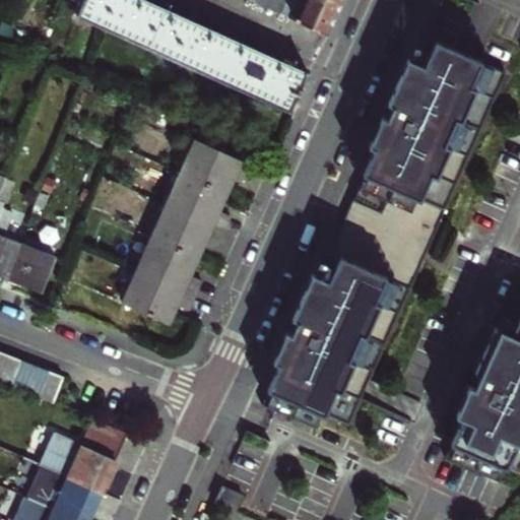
[(81,0),(75,14),(289,111),(298,93),(301,95),(304,88),(301,87),(308,72),(264,53),(250,46),(195,21),(181,14),(147,0),(81,0)]
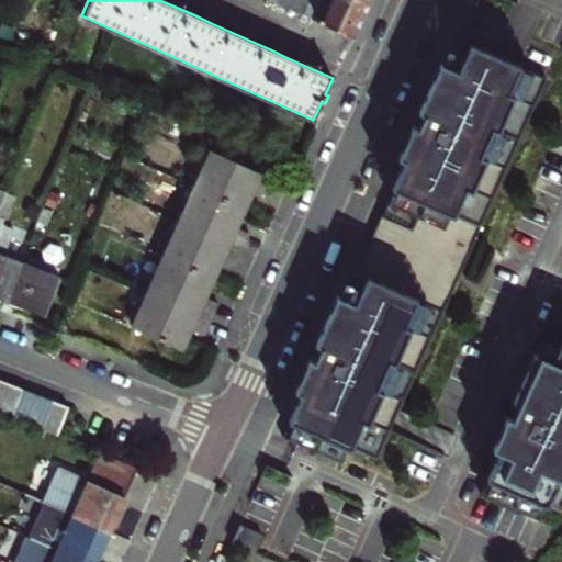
[(308,0),(302,14),(353,37),(362,18),(370,0),(308,0)]
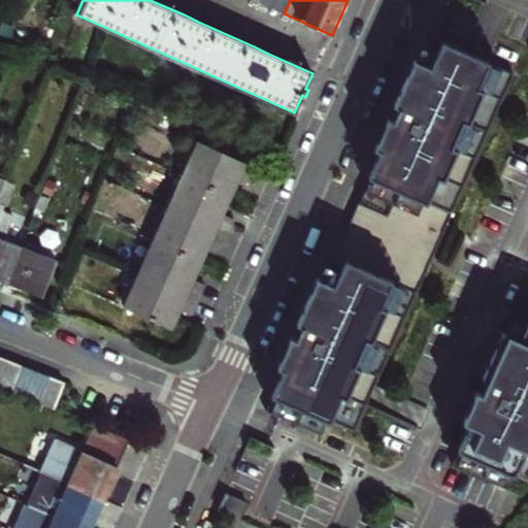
[(187,9),(184,14),(198,22),(201,15),(194,12),(187,9)]
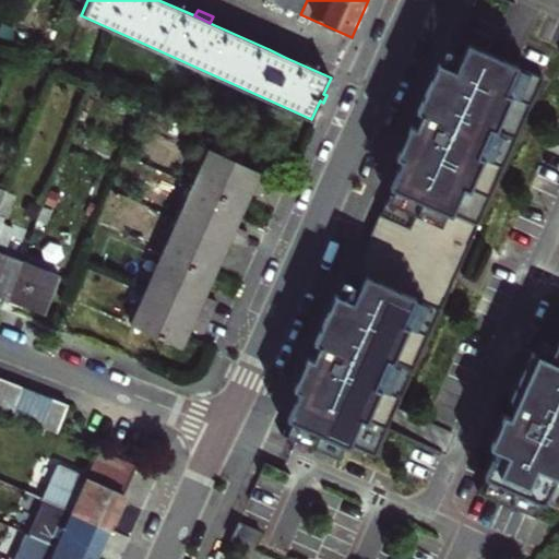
[(373,229),(460,266),(543,78),(458,40),(447,66),(439,63),(427,90),(417,111),(424,115),(418,127),(412,125),(396,157),(404,161),(373,229)]
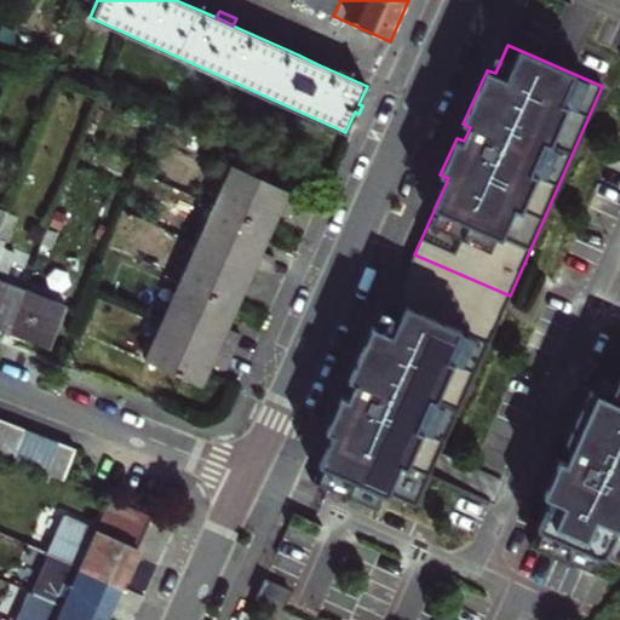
[(302,47),(298,55),(315,63),(319,56),(311,51),(302,47)]
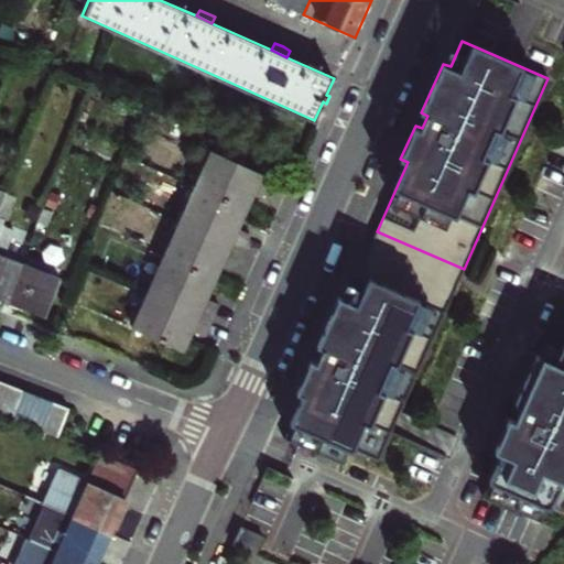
[(210,149),(195,185),(246,207),(249,201),(253,190),(267,196),(274,180),(210,149)]
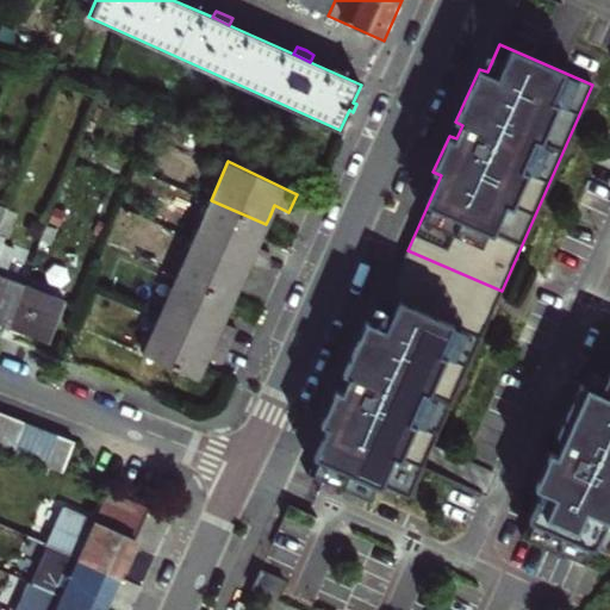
[(193,238),(262,269),(271,253),(256,246),(261,235),(266,224),(211,200),(193,238)]
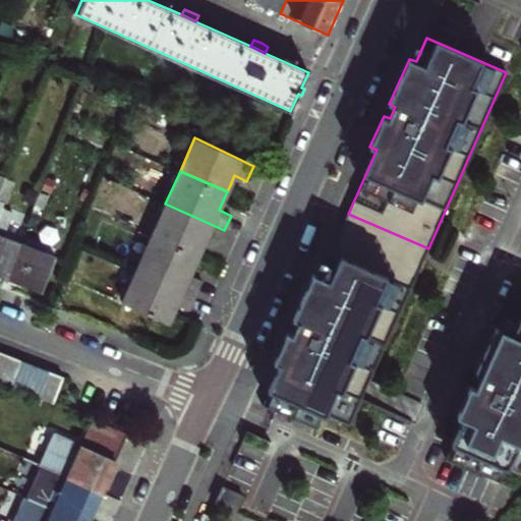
[(10,182),(2,179),(0,185),(0,195),(5,197),(10,182)]
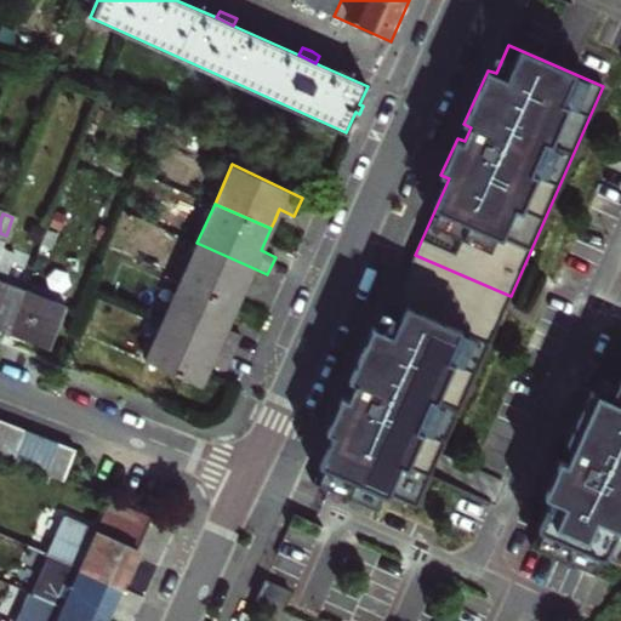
[(56,234),(45,231),(39,249),(50,252),(56,234)]
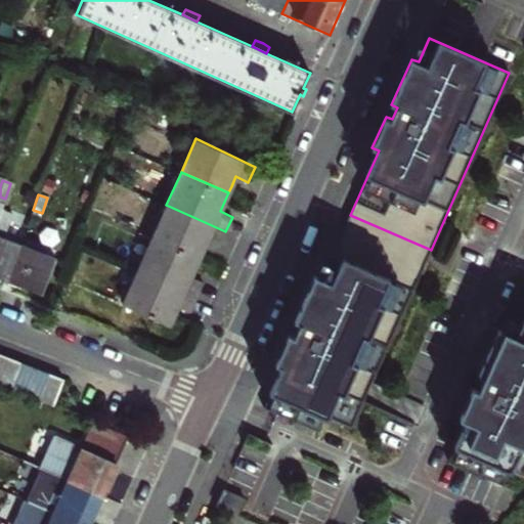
[(166,205),(151,237),(199,259),(204,248),(207,241),(218,246),(225,231),(166,205)]
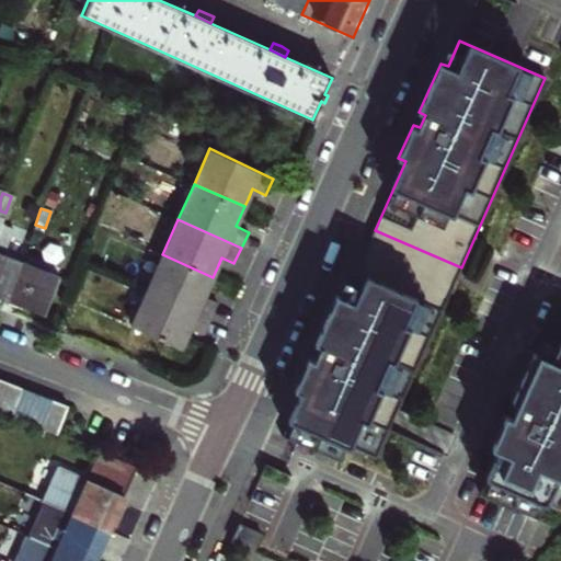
[(0,296),(7,299),(21,261),(3,253),(11,232),(0,228),(0,296)]
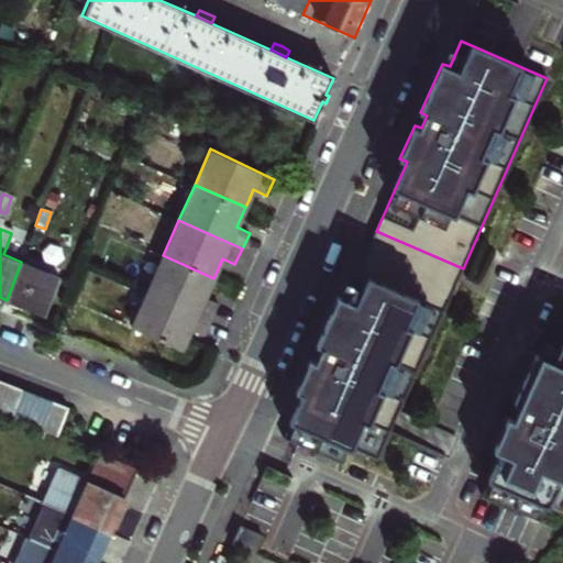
[(293,421),(378,460),(463,268),(376,231),(346,298),(340,295),(317,345),(323,348),(319,361),(311,357),(302,376),(297,390),(304,394),(293,421)]
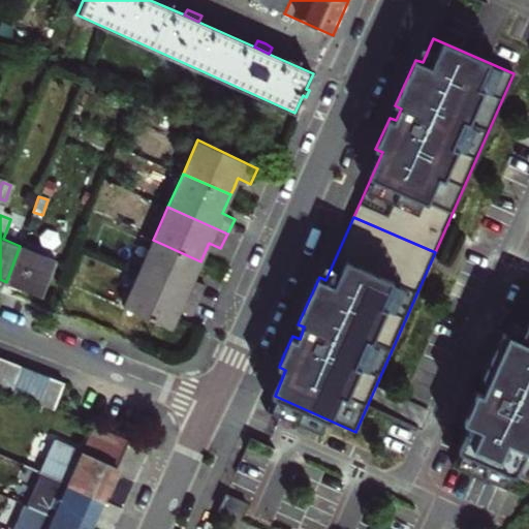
[(138,273),(198,300),(206,284),(193,278),(196,271),(200,261),(153,240),(138,273)]
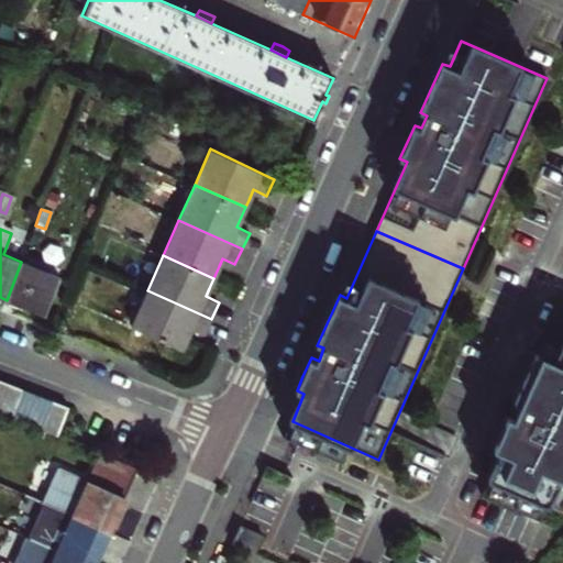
[(62,278),(21,262),(7,300),(24,308),(45,316),(62,278)]
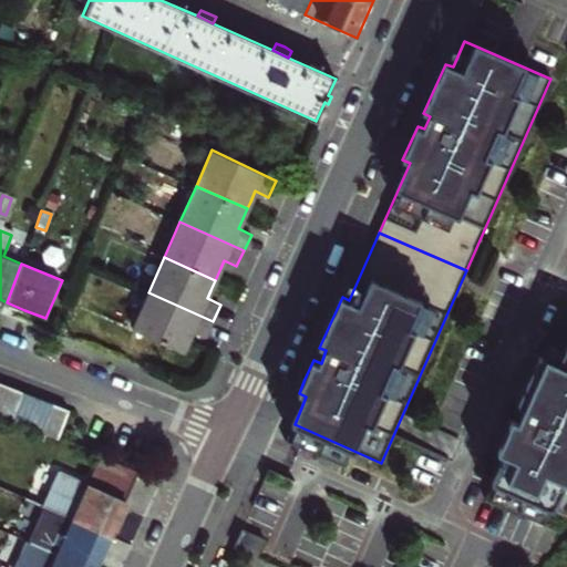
[(205,337),(213,321),(148,292),(133,328),(183,350),(188,339),(193,331),(205,337)]
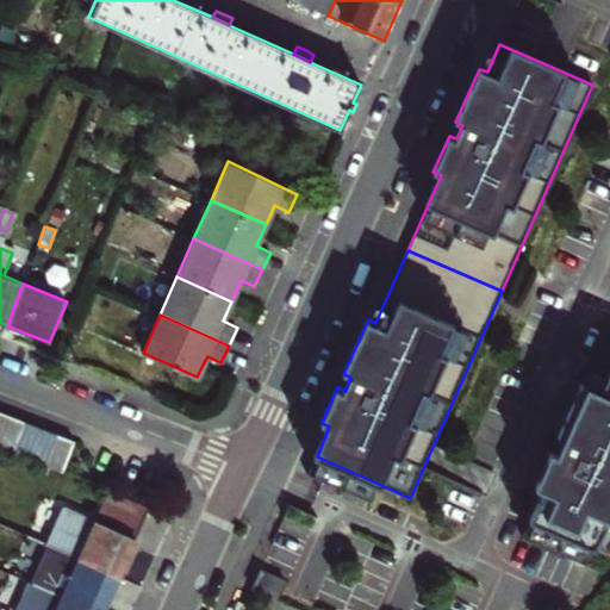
[(609,367),(599,392),(582,384),(558,437),(565,441),(561,448),(558,455),(551,452),(535,486),(542,490),(530,521),(609,556),(609,367)]
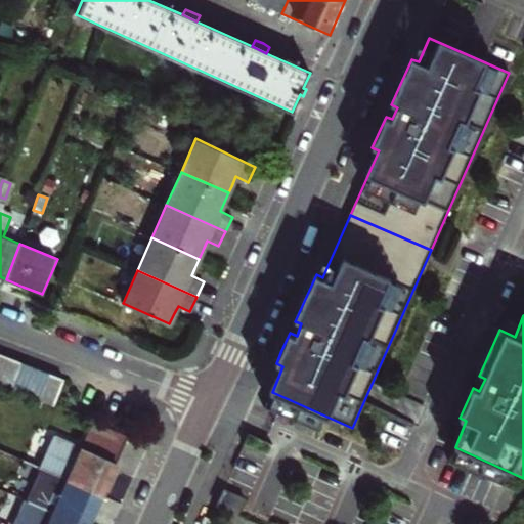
[(0,385),(10,389),(22,362),(6,356),(0,374),(0,385)]
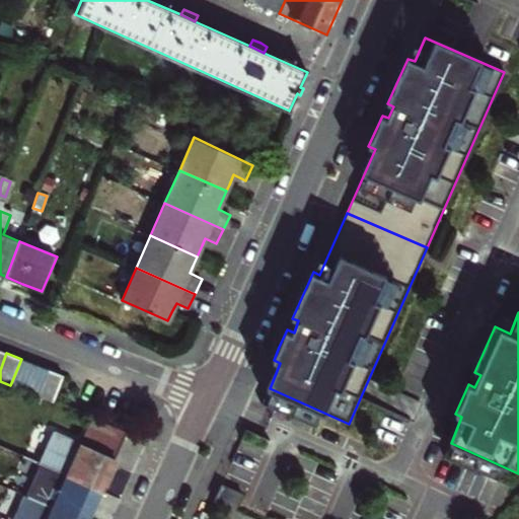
[(24,391),(35,364),(21,359),(10,385),(24,391)]
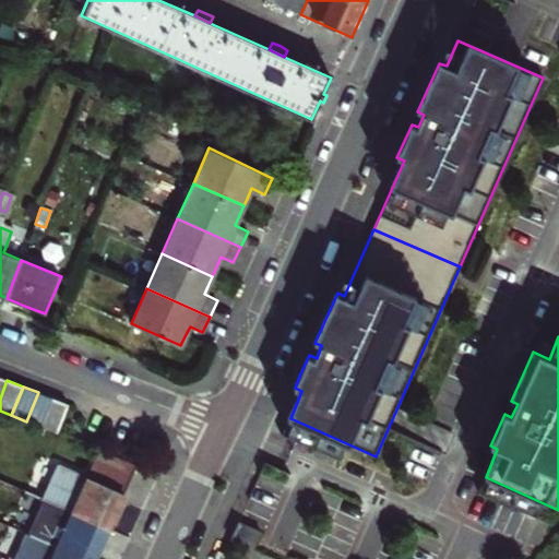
[(54,399),(38,392),(26,421),(43,427),(54,399)]
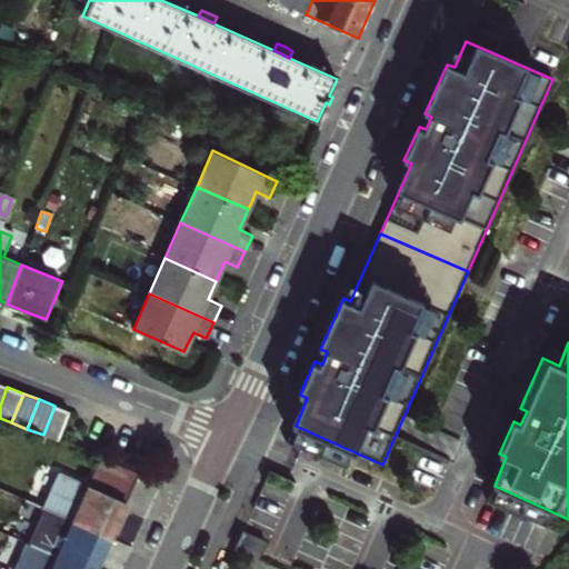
[(58,441),(59,437),(69,412),(55,406),(43,435),(58,441)]
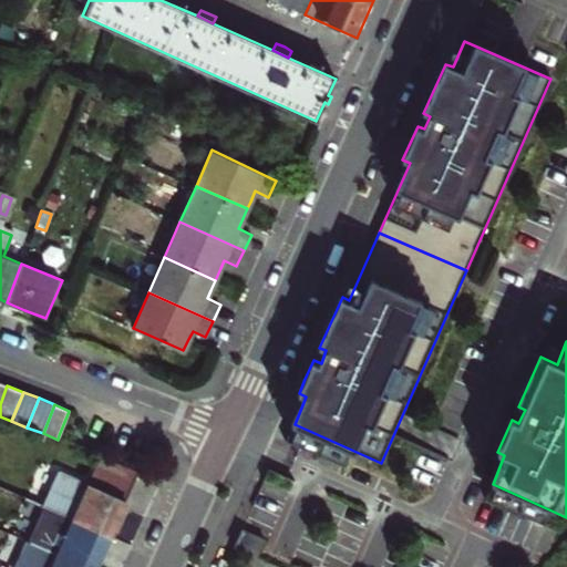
[(120,513),(125,501),(138,472),(101,455),(88,484),(58,472),(45,497),(29,490),(24,501),(49,511),(110,537),(120,513)]
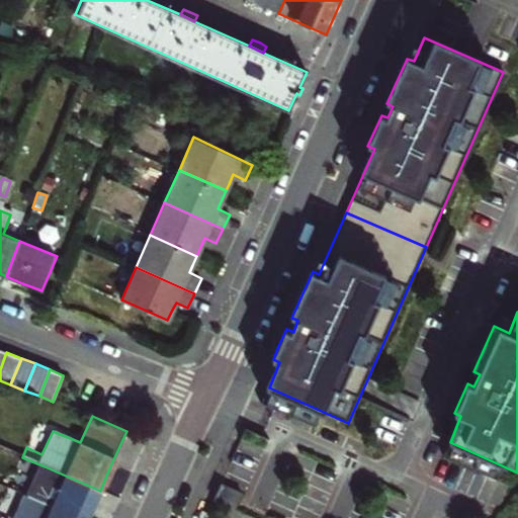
[(0,459),(17,467),(22,457),(0,447),(0,459)]
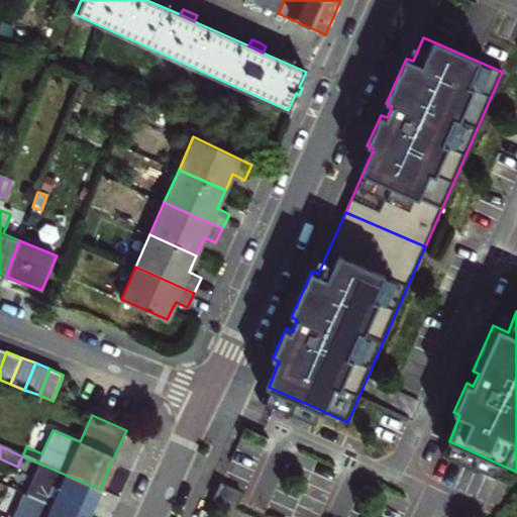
[(87,516),(93,505),(100,490),(44,466),(31,498),(76,516),(87,516)]
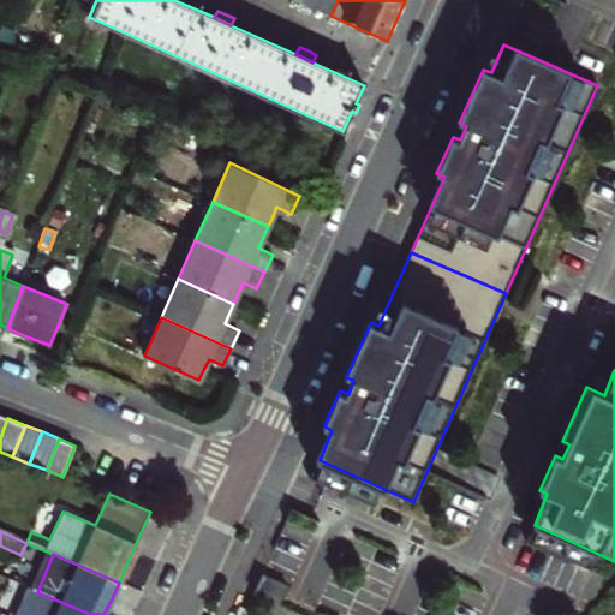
[(262,577),(252,597),(278,608),(286,587),(262,577)]
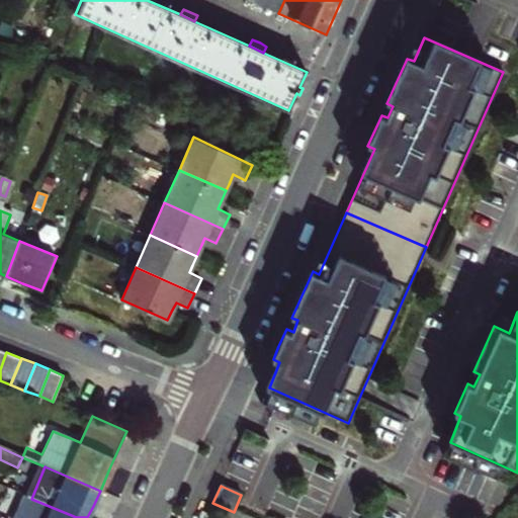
[(76,517),(31,499),(21,495),(10,517),(76,517)]
